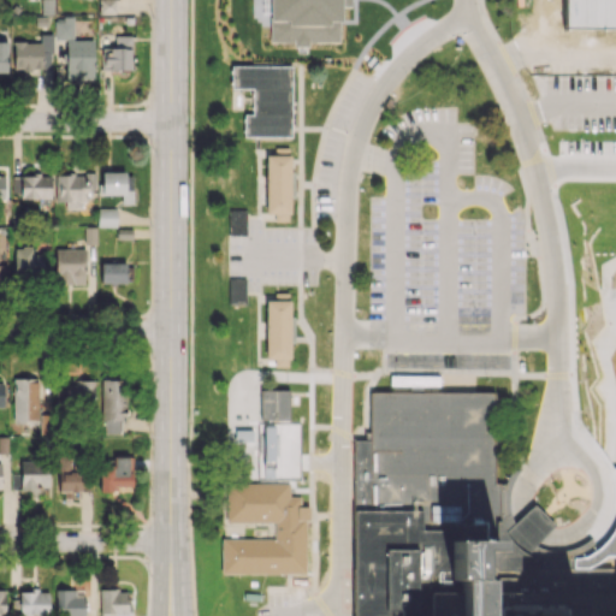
[(116,0),(110,0),(98,0),(99,12),(116,12),(116,0)]
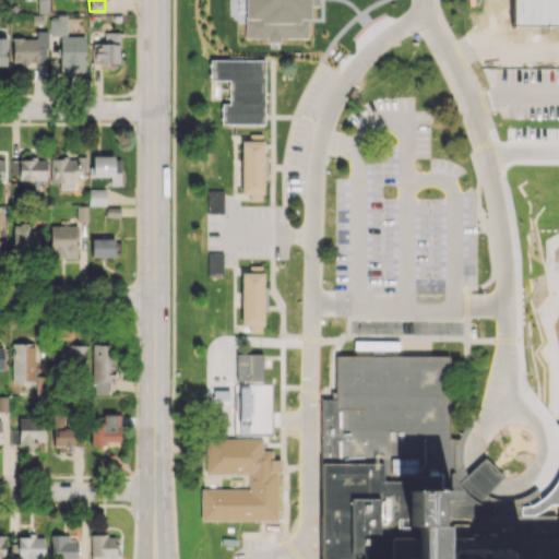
[(84,72),(84,36),(66,36),(66,14),(57,14),(57,20),(50,20),(49,35),(59,36),(59,72),(84,72)]
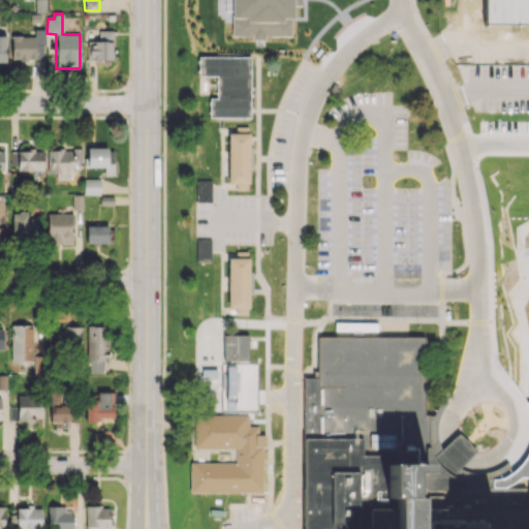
[(44,29),(33,29),(33,36),(11,35),(10,61),(34,62),(34,60),(43,60),(44,29)]
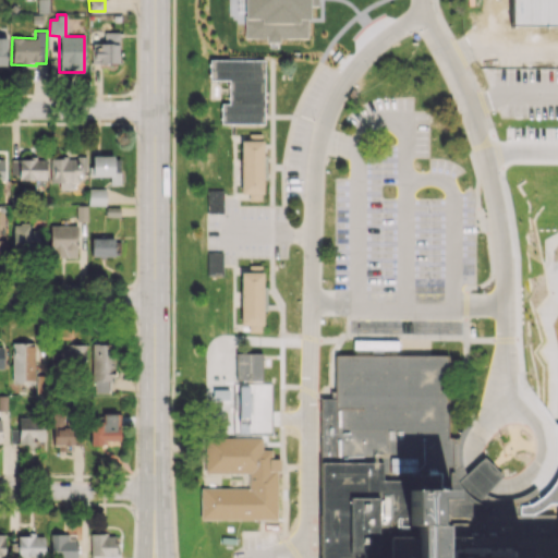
[(119,33),(104,32),(104,43),(93,43),(93,62),(118,63),(119,33)]
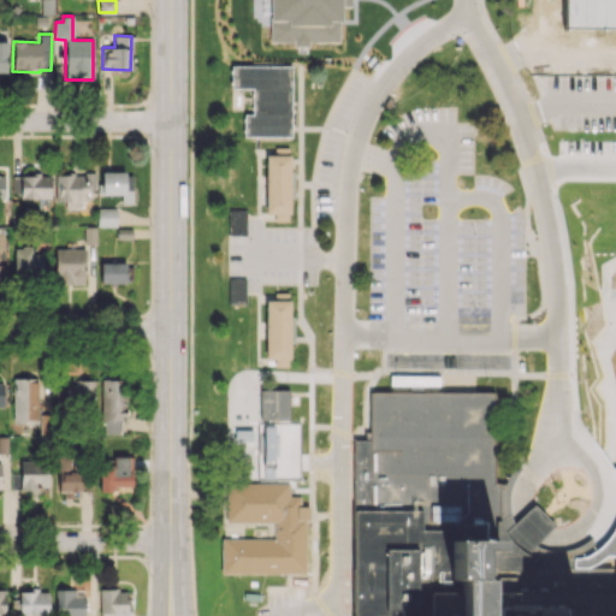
[(290,66),(290,137),(241,138),(241,113),(253,113),(253,89),(232,89),(232,66),(290,66)]
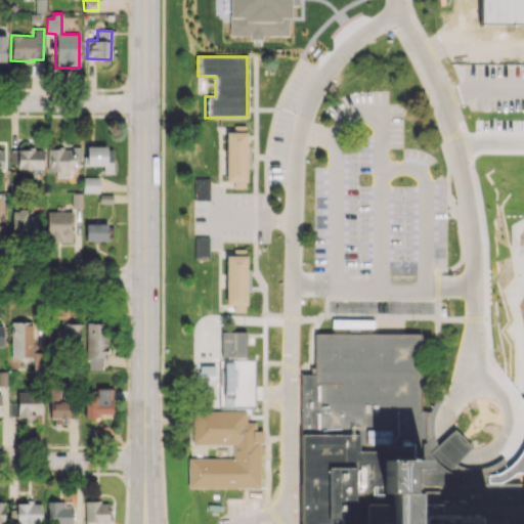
[(247,124),(247,145),(251,145),(251,167),(247,167),(247,187),(234,187),(234,181),(226,181),(225,131),(234,132),(234,124),(247,124)]
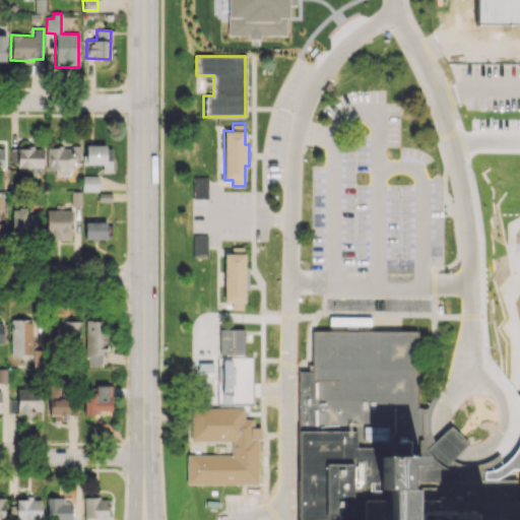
[(85,165),(102,164),(103,172),(112,172),(112,145),(85,146),(85,165)]
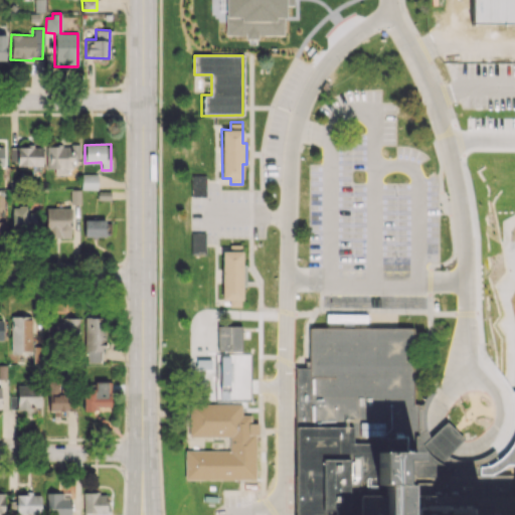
[(46,168),(54,169),(54,174),(73,174),(73,146),(46,145),(46,168)]
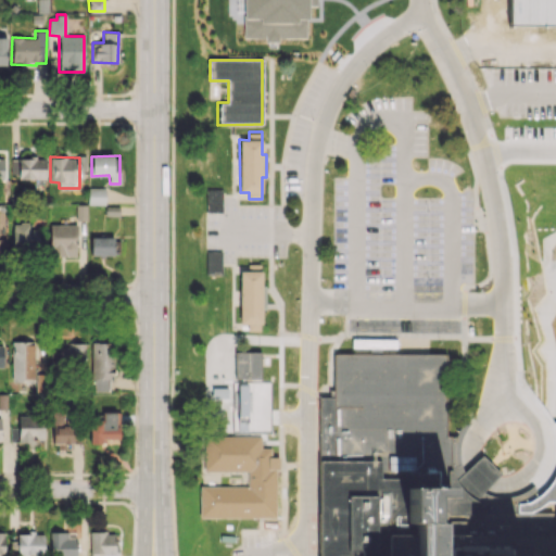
[(46,158),(17,159),(19,179),(46,178),(46,158)]
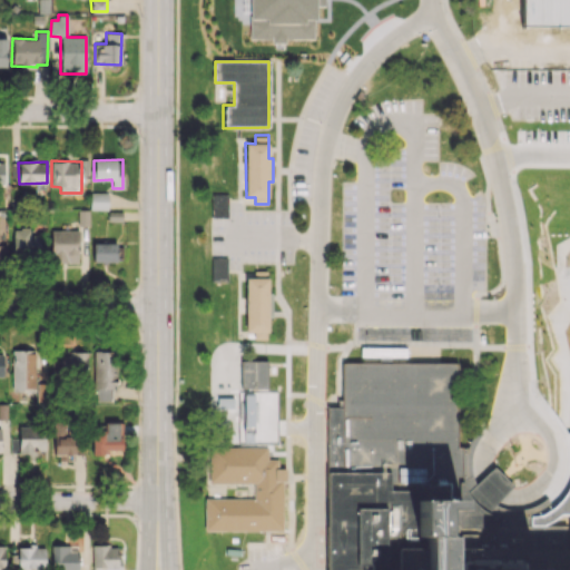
[(108,209),(107,192),(89,193),(89,209),(108,209)]
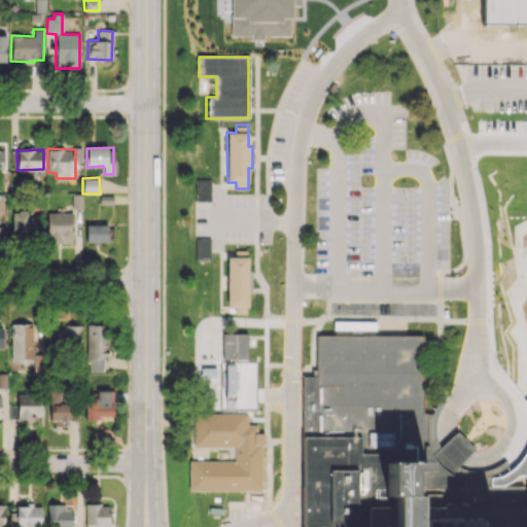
[(196,178),(196,201),(210,201),(210,186),(210,178),(196,178)]
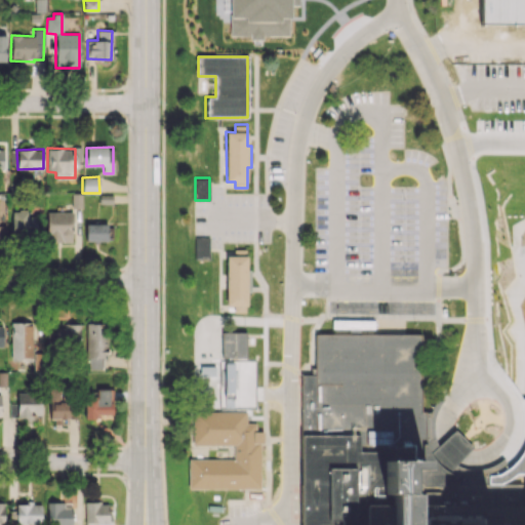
[(82,207),(81,194),(71,194),(72,208),(82,207)]
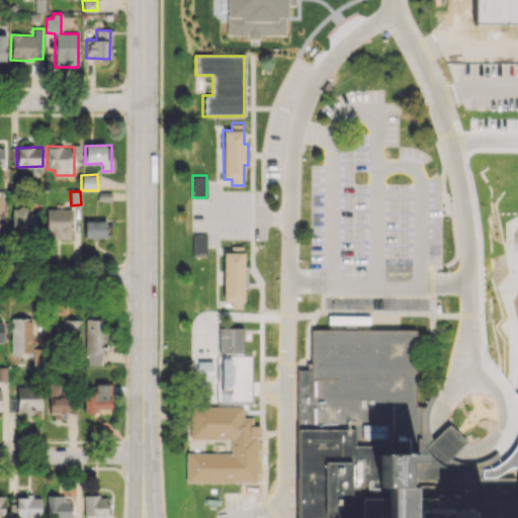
[(11,232),(35,233),(36,213),(26,212),(27,207),(11,207),(11,232)]
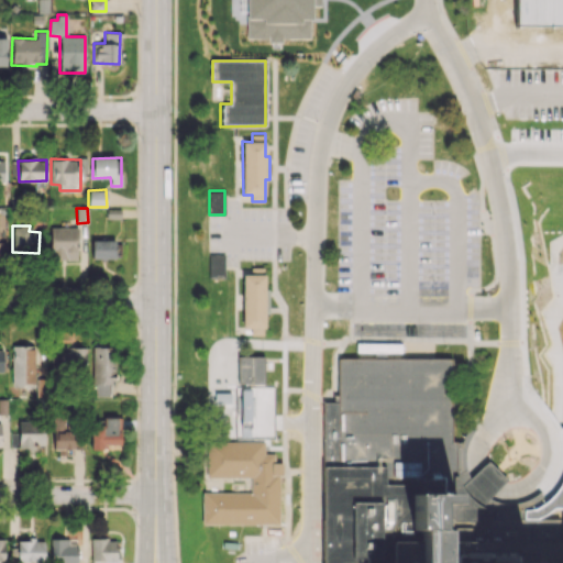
[(77,228),(51,228),(50,260),(77,260),(77,228)]
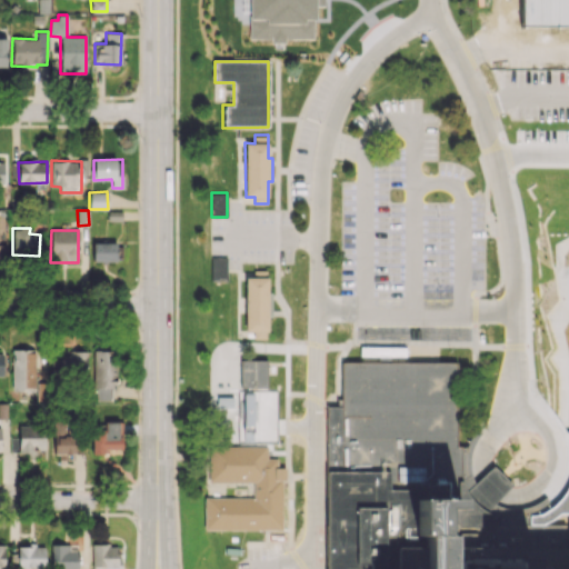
[(92,261),(116,261),(116,243),(92,242),(92,261)]
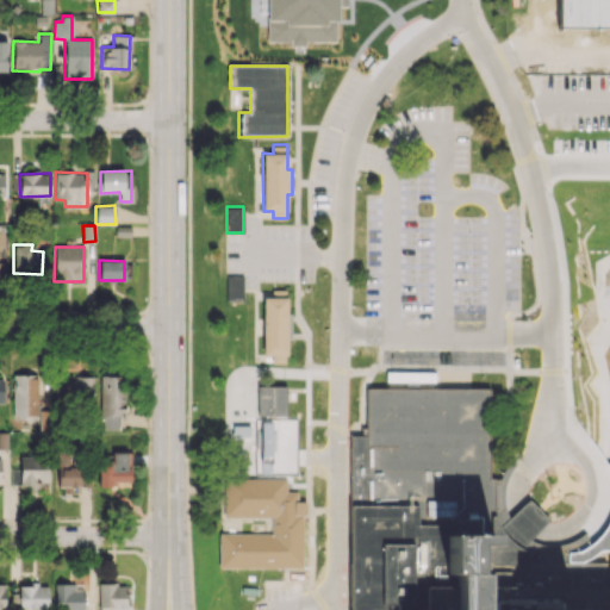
[(225,277),(225,303),(243,303),(243,290),(243,275),(225,277)]
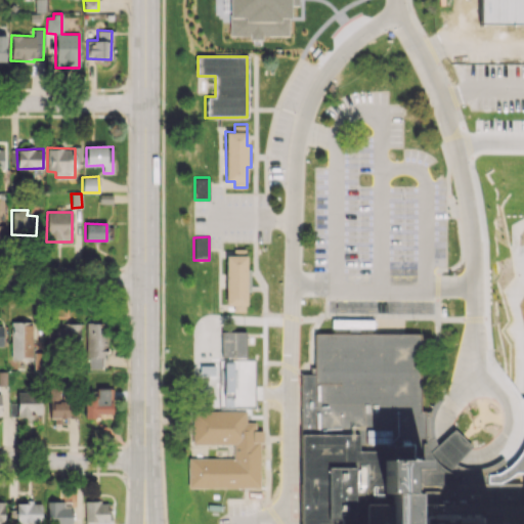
[(247,249),(247,269),(251,269),(251,292),(247,292),(247,312),(234,312),(234,305),(226,305),(225,256),(234,256),(234,249),(247,249)]
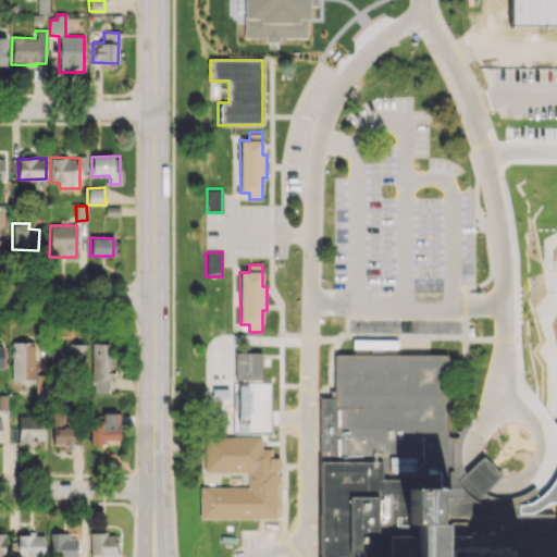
[(12,382),(33,382),(34,342),(12,342),(12,382)]
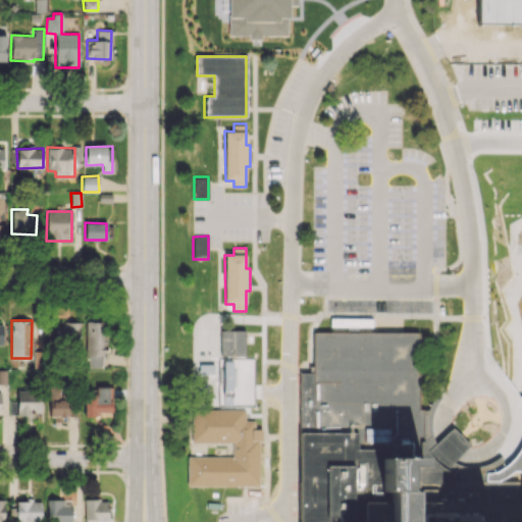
[(106,356),(105,321),(85,321),(86,357),(88,357),(89,367),(102,367),(102,356),(106,356)]
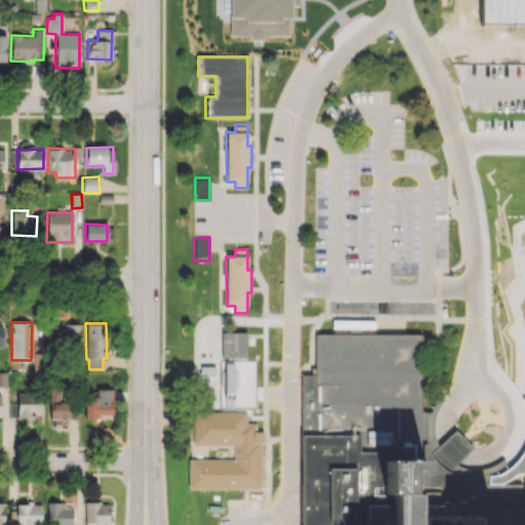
[(55,350),(79,350),(80,325),(56,324),(55,350)]
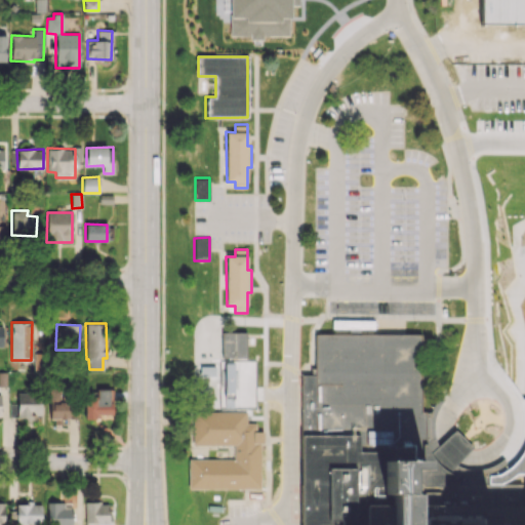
[(223,331),(223,357),(246,357),(246,331),(223,331)]
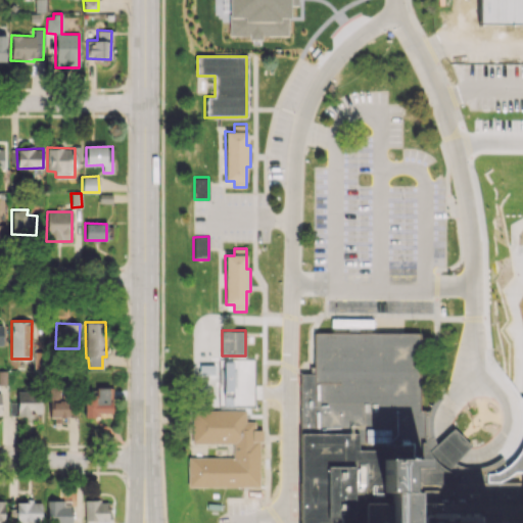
[(414,465),(427,465),(427,447),(427,411),(427,409),(422,409),(422,330),(313,330),(313,375),(299,375),(299,522),(366,522),(366,506),(388,506),(388,465),(414,465)]
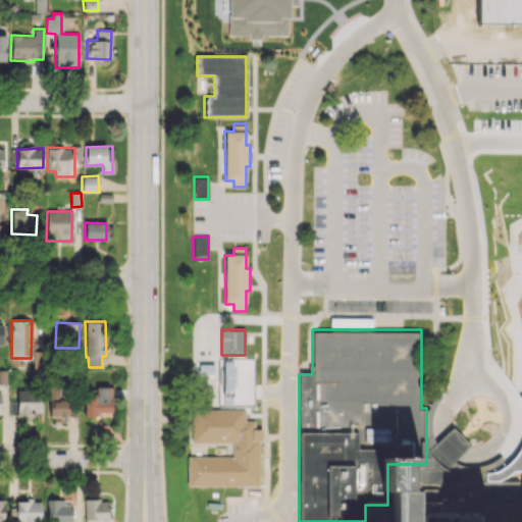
[(112,412),(112,400),(107,400),(108,387),(96,387),(96,395),(84,394),(84,416),(99,417),(99,412),(112,412)]
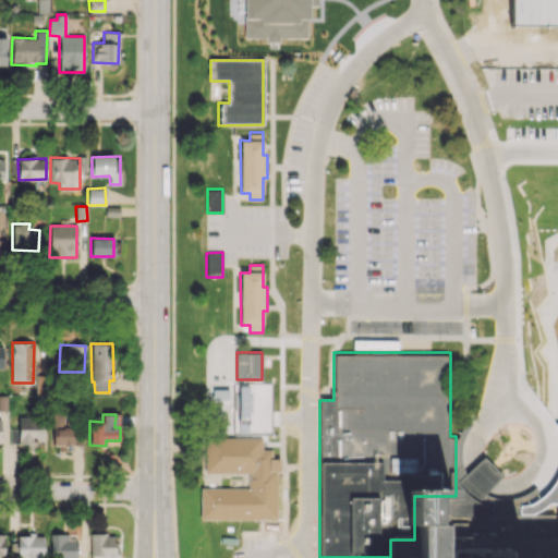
[(17,417),(17,443),(43,443),(43,416),(17,417)]
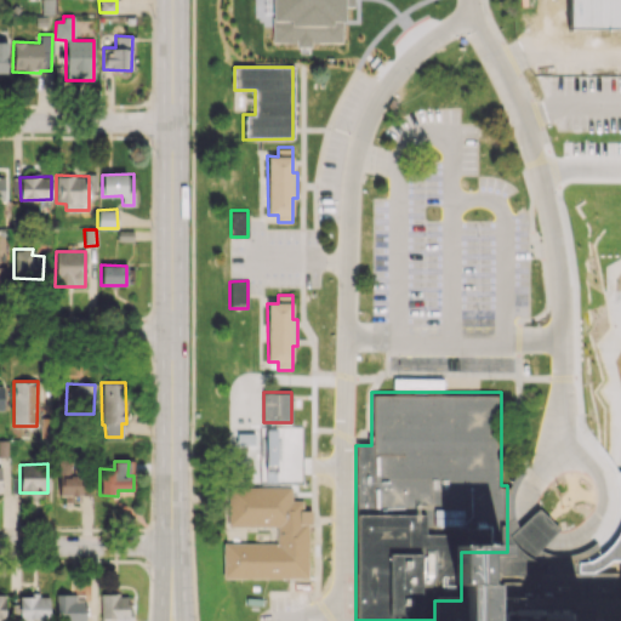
[(525,472),(522,478),(518,483),(516,489),(514,496),(513,502),(513,508),(514,514),(516,520),(518,528),(510,535),(507,531),(507,488),(511,488),(512,482),(516,476),(520,468),(525,472)]
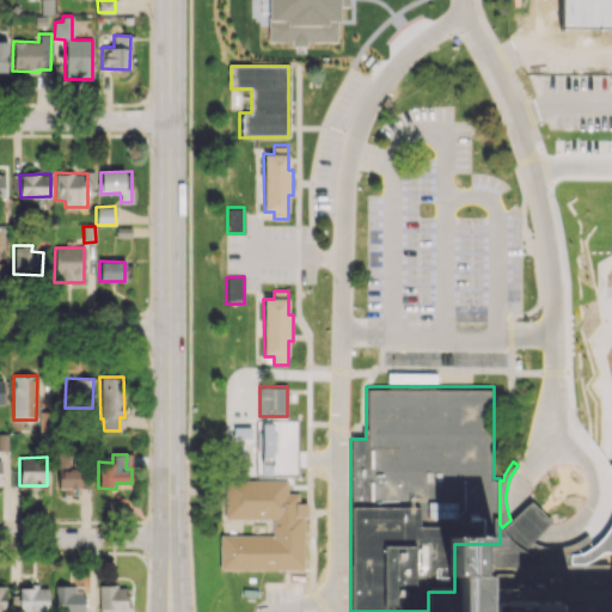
[(226,483),(288,483),(288,495),(303,495),(304,571),(222,571),(221,538),(274,538),(274,520),(227,521),(226,483)]
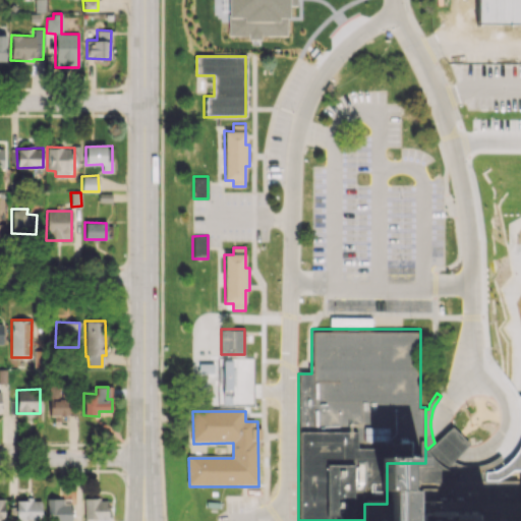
[(453,425),(469,442),(451,461),(446,467),(453,470),(412,471),(412,463),(425,463),(425,446),(427,449),(435,443),(453,425)]
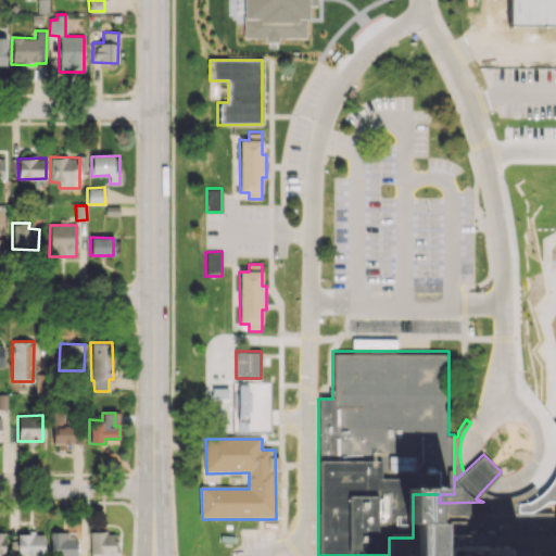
[(533,484),(529,489),(523,492),(517,494),(510,495),(504,496),(497,496),(491,495),(481,492),(476,498),(483,502),(483,513),(518,513),(518,500),(523,498),(529,496),(533,493),(538,489),(533,484)]
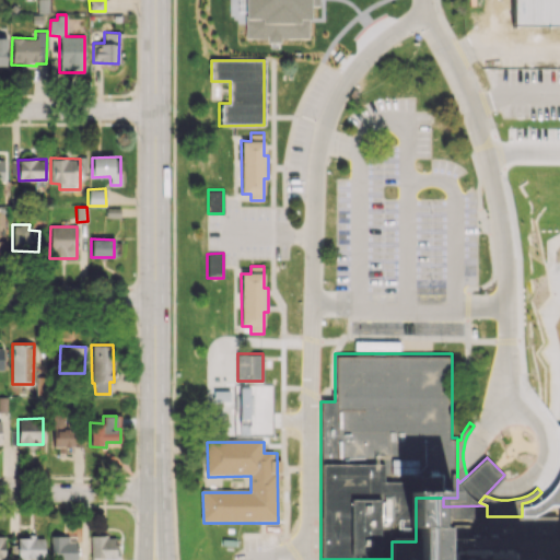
[(559,559),(559,515),(522,516),(487,516),(487,505),(443,506),(443,498),(416,498),(416,541),(392,541),(392,559),(559,559)]
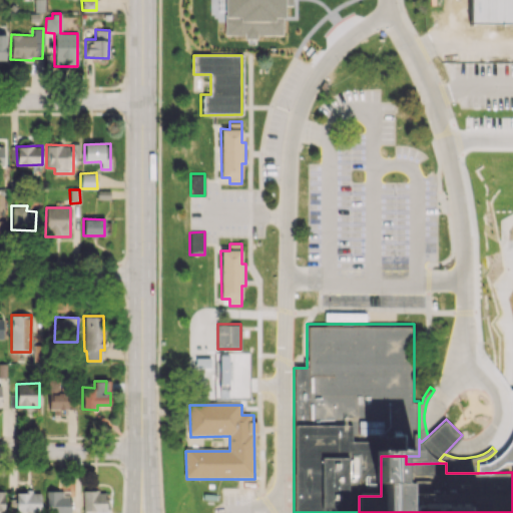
[(46,512),(69,512),(69,490),(46,491),(46,512)]
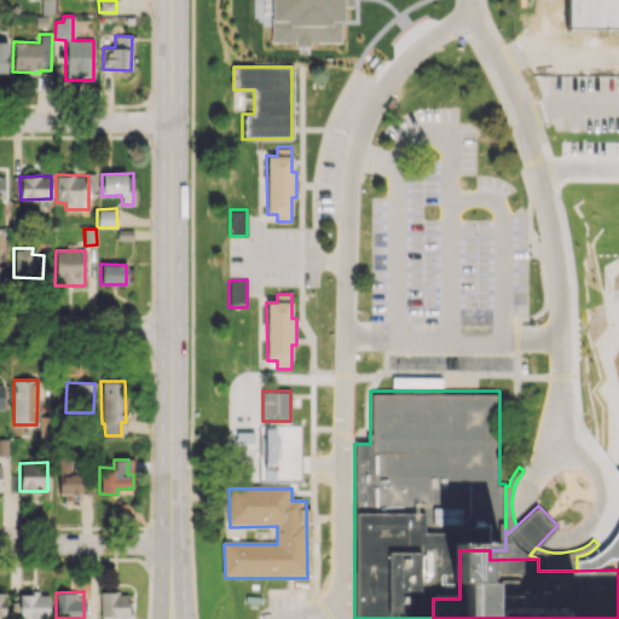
[(48,594),(19,593),(18,618),(48,618),(48,594)]
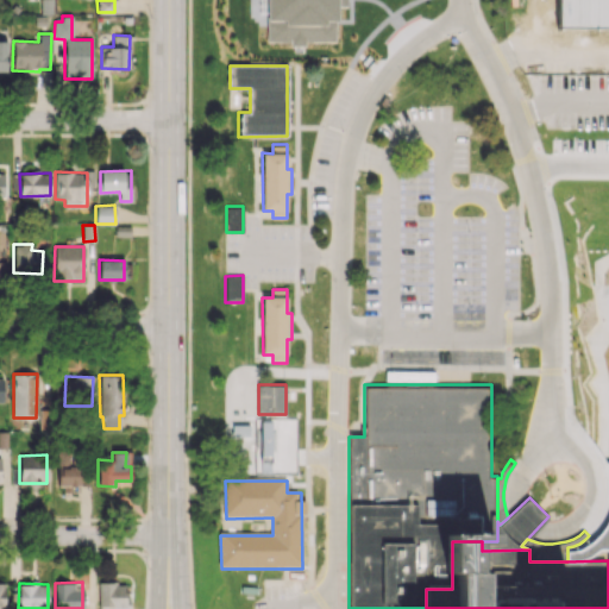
[(112,608),(126,608),(126,583),(98,584),(99,608),(112,608)]
